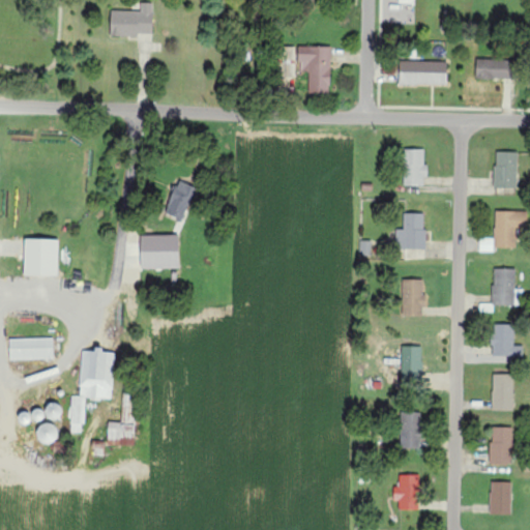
[(112,10),(111,35),(153,35),(154,3),(141,3),(141,10),(112,10)]
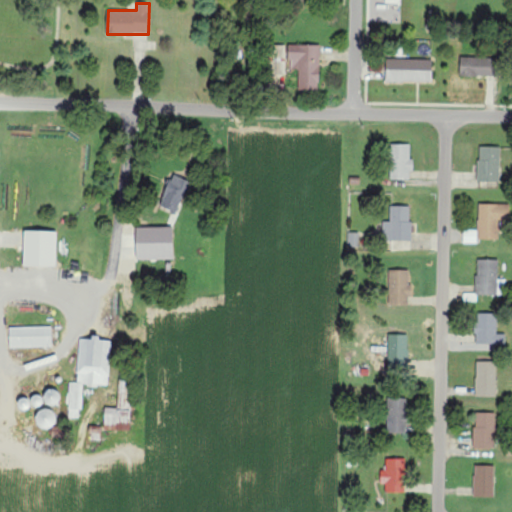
[(299,70),(298,89),(319,90),(320,45),(289,44),(289,70),(299,70)]
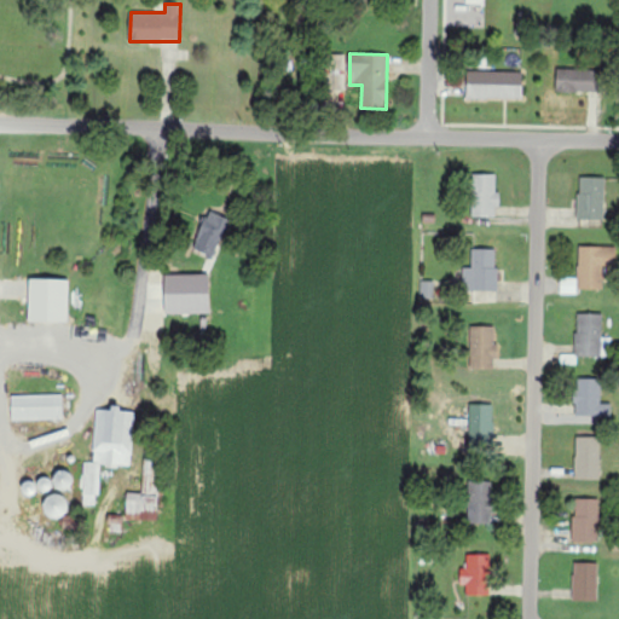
[(601,92),(601,70),(557,68),(556,91),(601,92)]
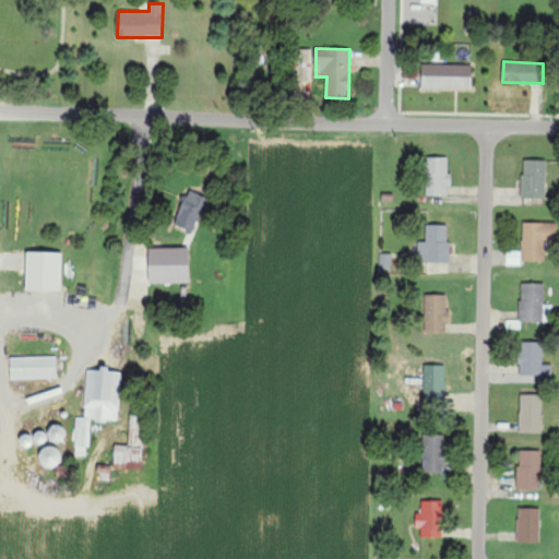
[(472,64),(421,63),(421,88),(472,90),(472,64)]
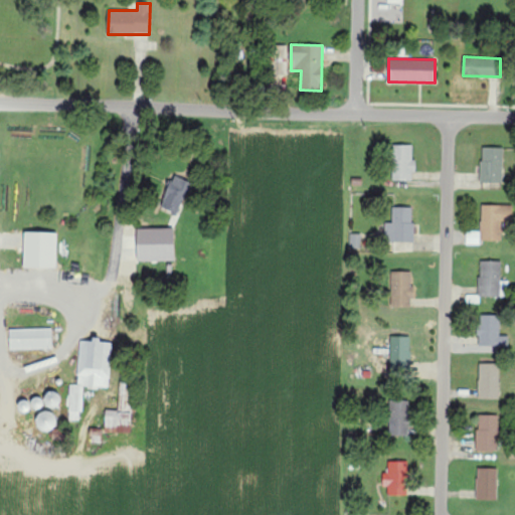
[(392,180),(413,180),(414,145),(393,145),(392,180)]
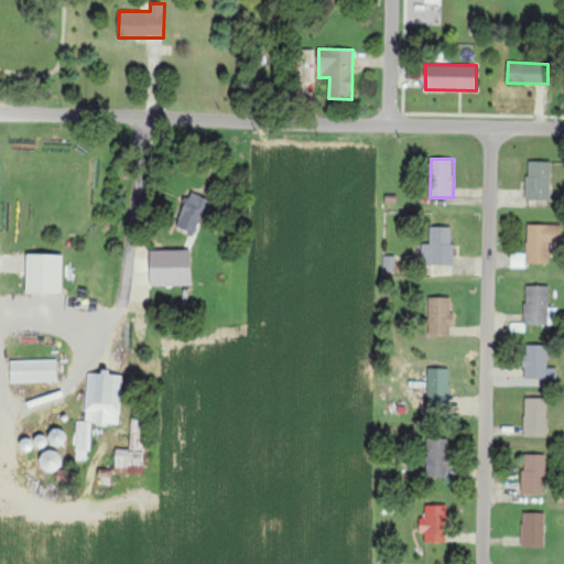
[(527,199),(551,201),(552,162),(528,161),(527,199)]
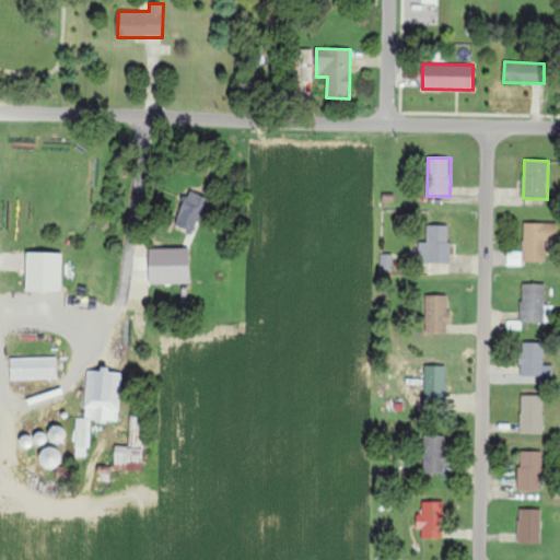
[(197,232),(208,197),(187,190),(176,226),(197,232)]
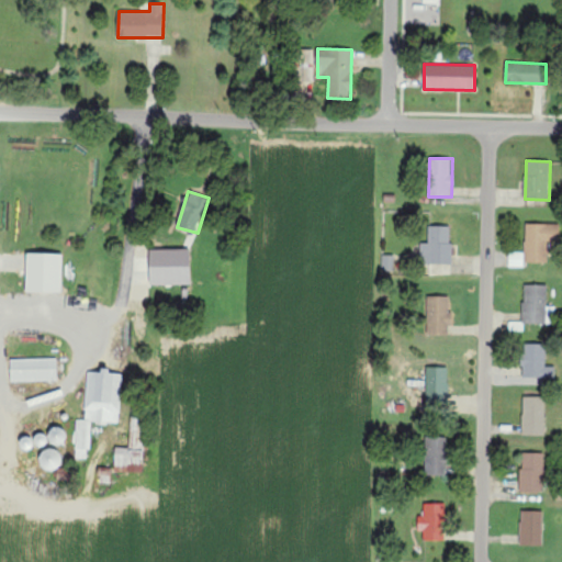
[(560,224),(526,223),(525,262),(548,262),(548,246),(560,247),(560,224)]
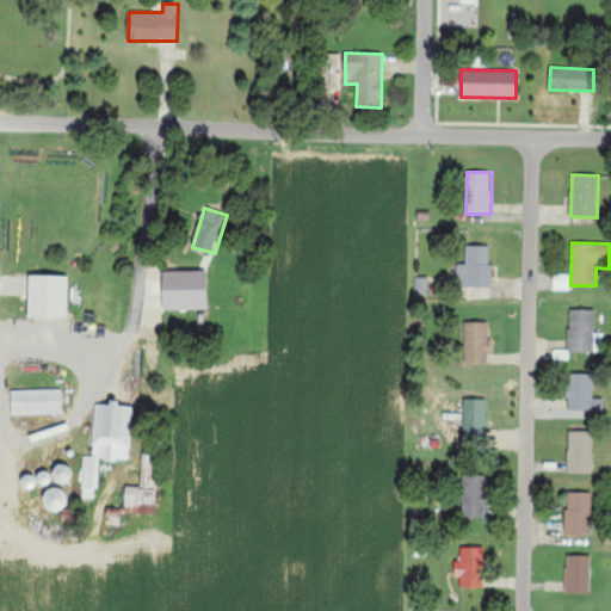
[(491,287),(491,246),(466,245),(466,264),(457,264),(457,287),(491,287)]
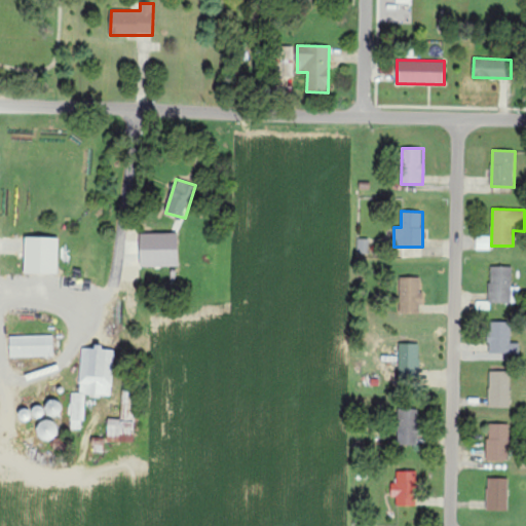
[(142,267),(179,266),(179,232),(141,233),(142,267)]
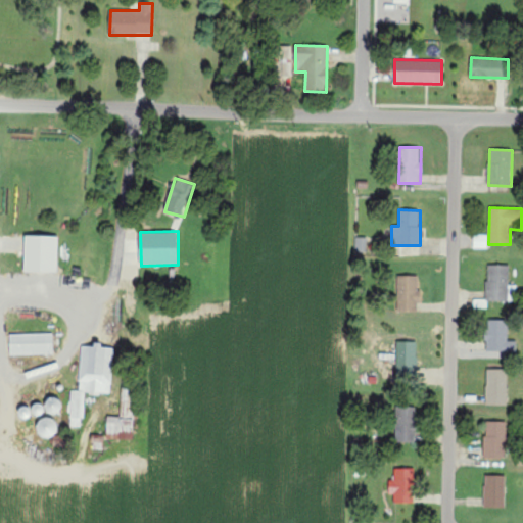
[(25,272),(58,273),(58,236),(26,235),(25,272)]
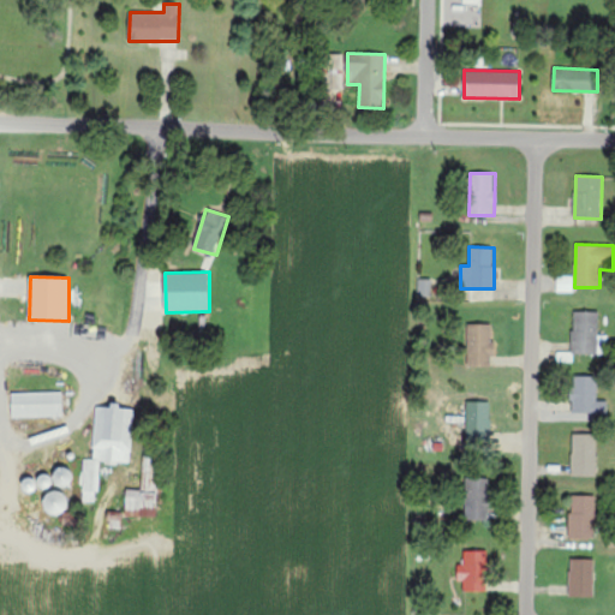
[(417,298),(433,298),(434,280),(418,279),(417,298)]
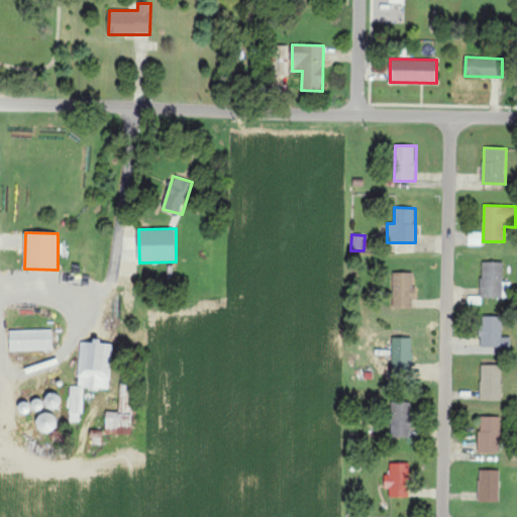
[(481,297),(503,298),(504,263),(482,262),(481,297)]
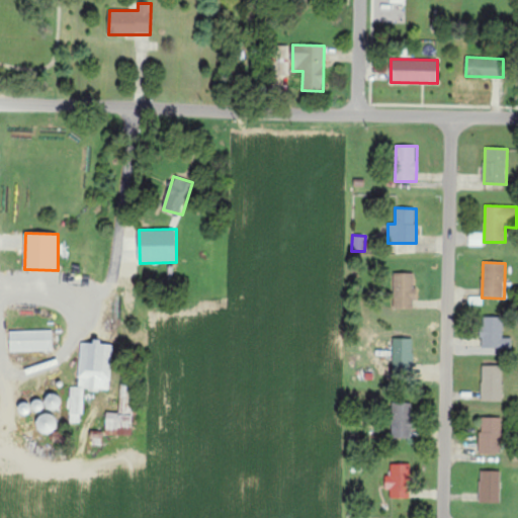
[(394,308),(415,309),(415,273),(394,272),(394,308)]
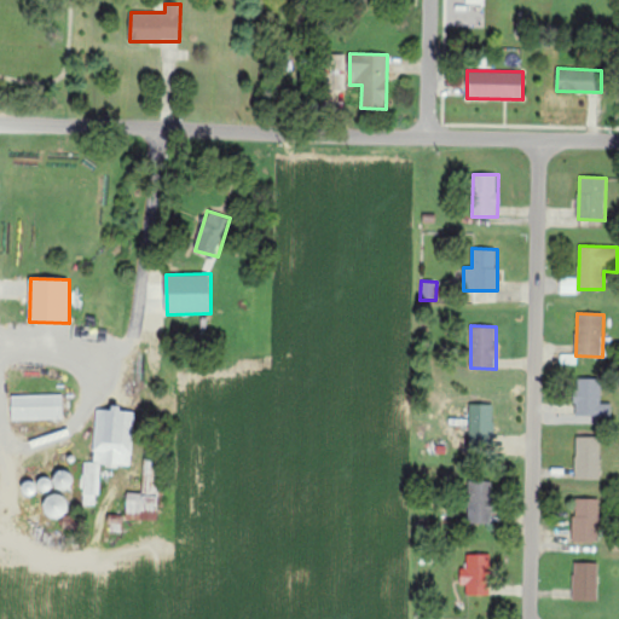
[(601,404),(601,379),(574,380),(576,417),(613,416),(612,404),(601,404)]
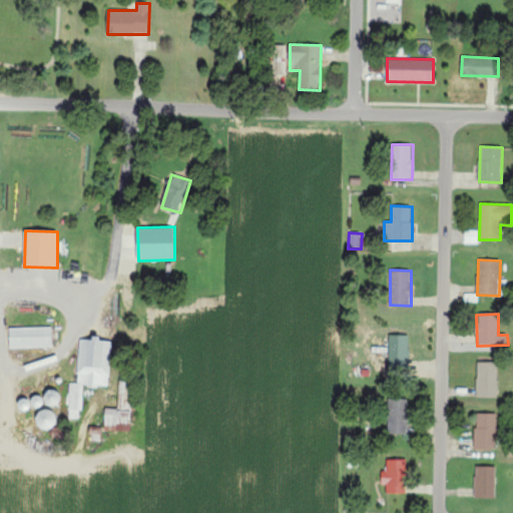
[(51,327),(9,328),(10,349),(52,348),(51,327)]
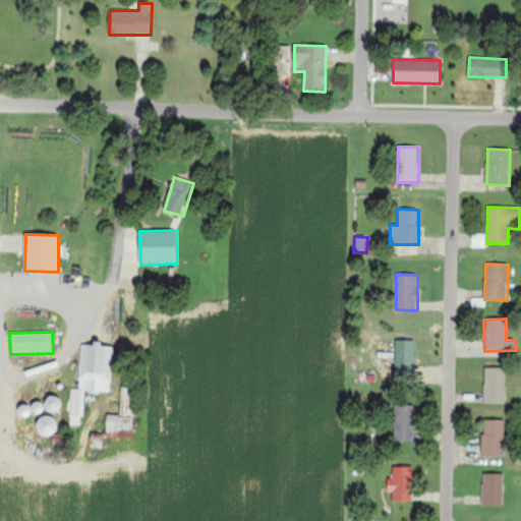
[(415,340),(396,340),(395,373),(415,373),(415,340)]
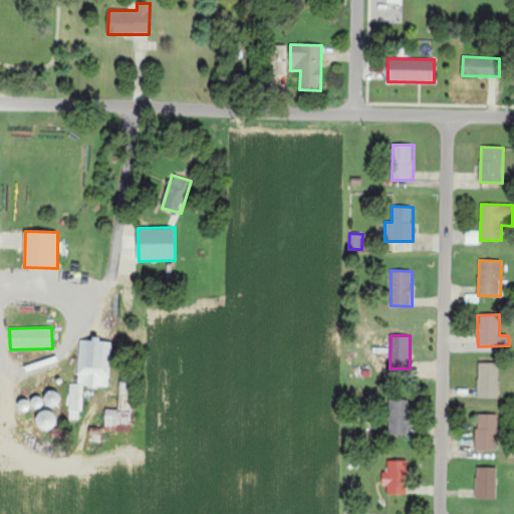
[(80,339),(78,383),(70,383),(69,419),(81,420),(82,387),(109,388),(111,339),(93,339),(93,340),(80,339)]
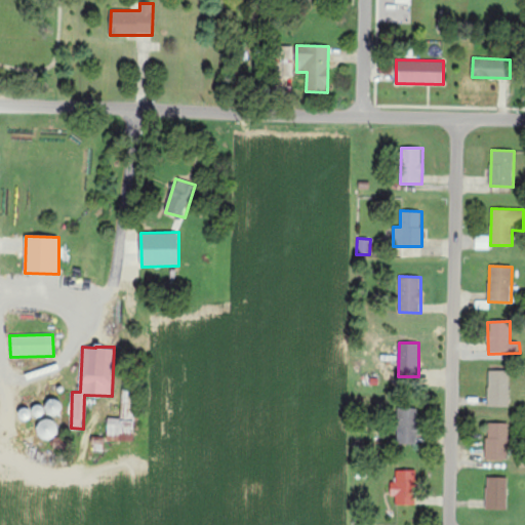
[(487,406),(509,407),(510,371),(488,370),(487,406)]
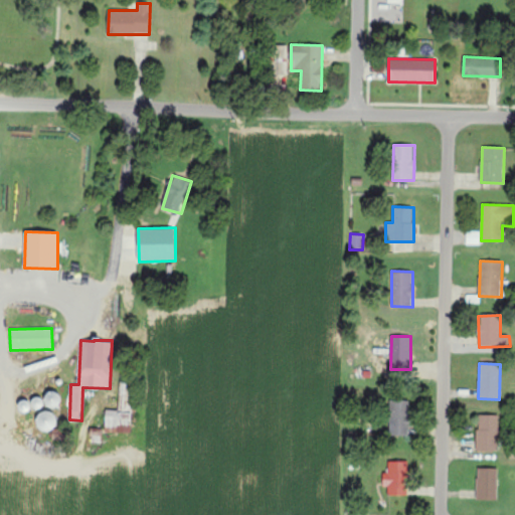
[(131,433),(133,382),(120,382),(119,410),(106,409),(105,432),(131,433)]
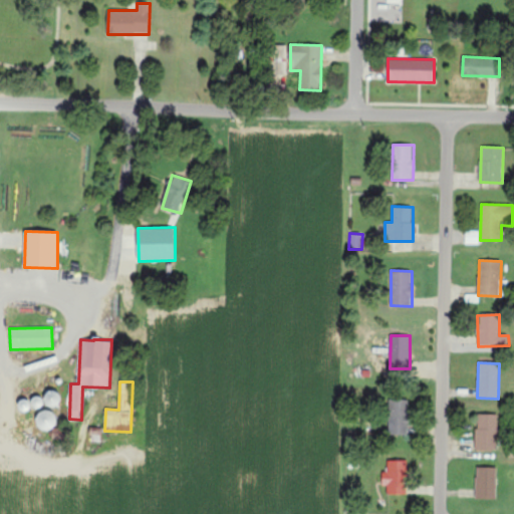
[(390,436),(409,435),(408,400),(388,401),(390,436)]
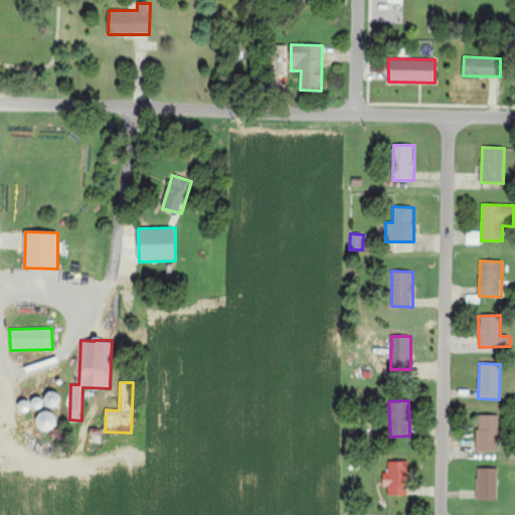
[(58,426),(53,409),(36,414),(41,431),(58,426)]
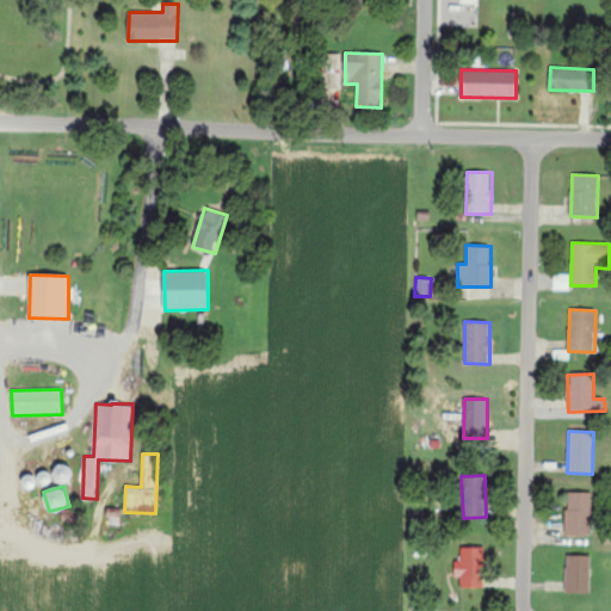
[(590,492),(565,493),(566,536),(591,536),(590,492)]
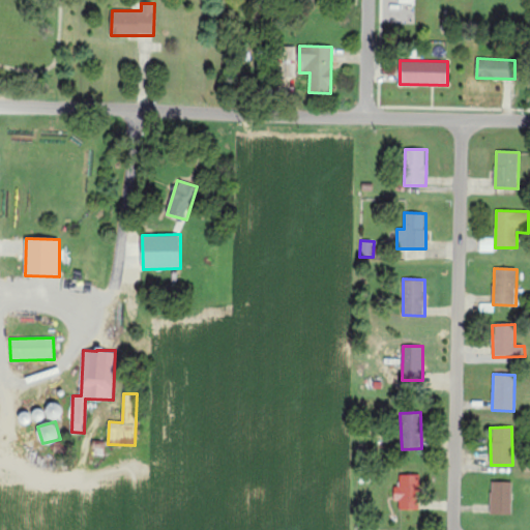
[(400,511),(420,510),(419,474),(400,475),(401,487),(393,488),(394,502),(400,501),(400,511)]
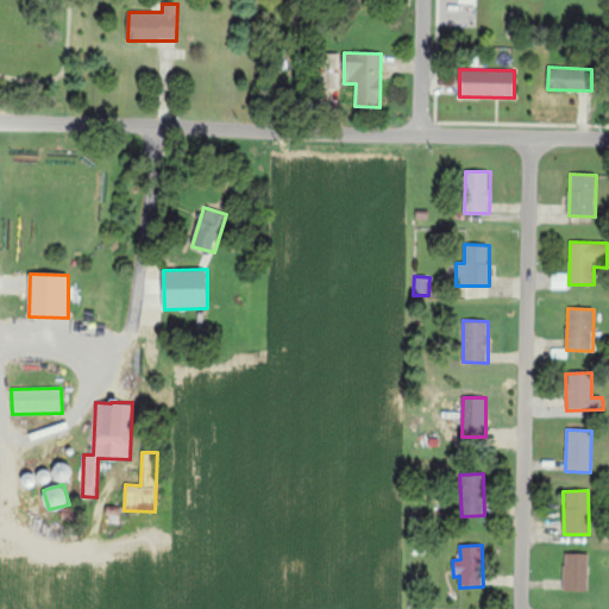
[(564,590),(588,591),(589,554),(564,553),(564,590)]
